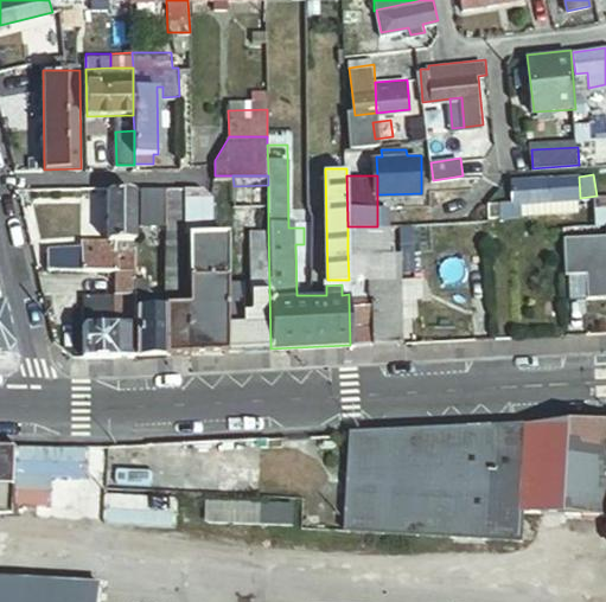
[(579,177),(512,180),(514,200),(505,200),(506,215),(520,213),(520,202),(580,198),(579,177)]
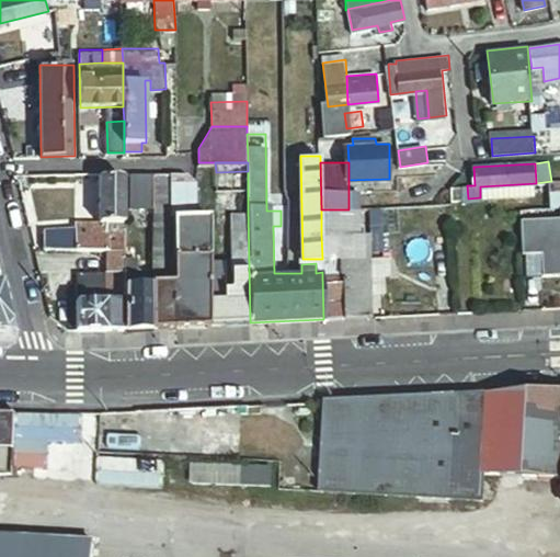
[(216,191),(248,190),(248,171),(216,172),(216,191)]
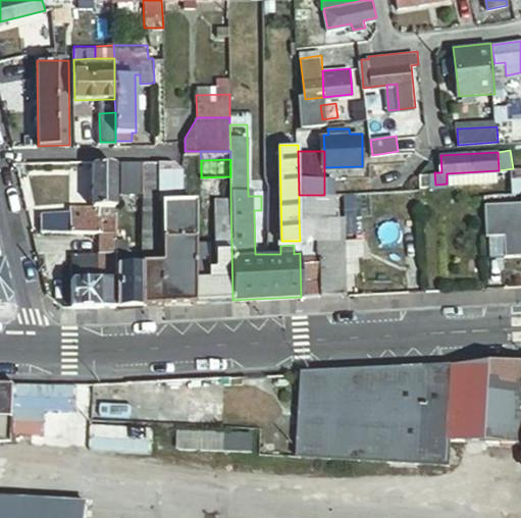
[(159,200),(158,160),(142,161),(142,193),(142,263),(142,305),(197,302),(196,278),(210,277),(210,266),(211,266),(210,242),(197,242),(196,199),(184,199),(159,200)]
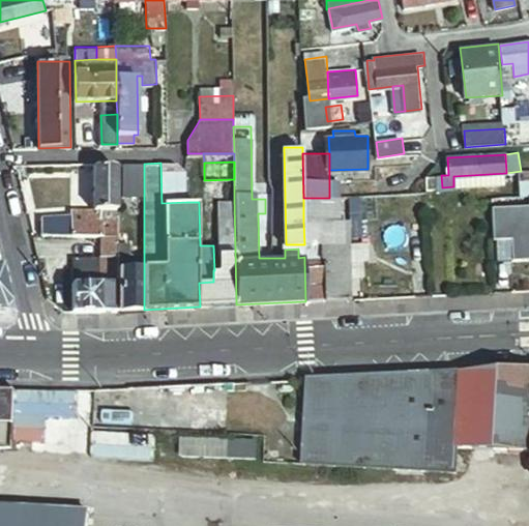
[(179,163),(160,163),(162,203),(186,202),(184,169),(179,163)]
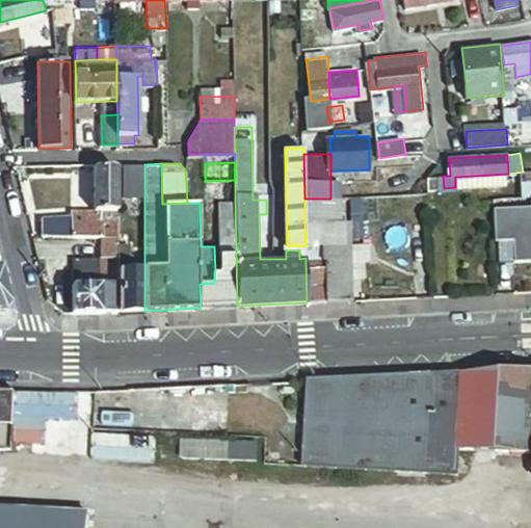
[(117,235),(116,164),(95,164),(96,208),(72,209),(72,217),(72,235),(102,234),(117,235)]
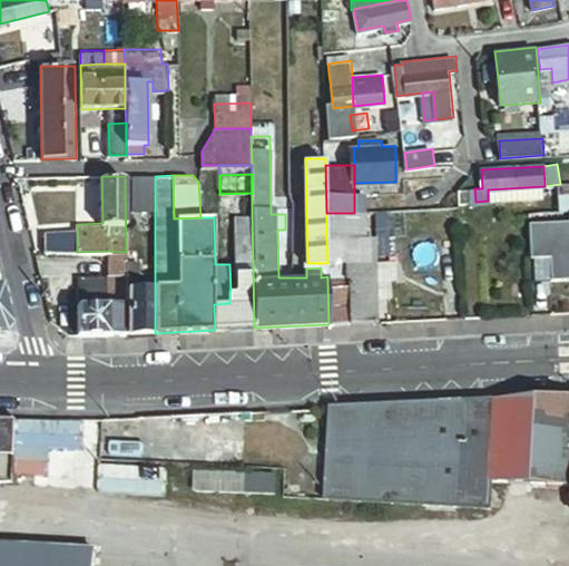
[(155,211),(155,176),(131,176),(133,211),(155,211)]
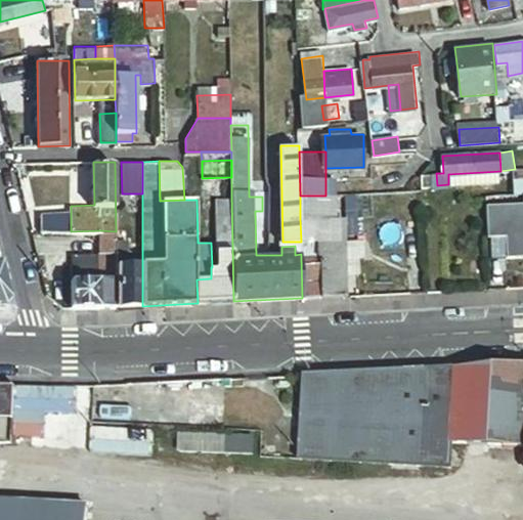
[(522,169),(514,170),(515,191),(522,190),(522,169)]
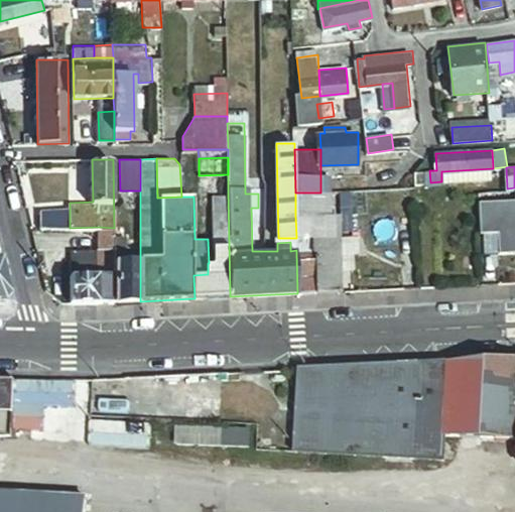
[(441,171),(441,181),(494,178),(493,168),(441,171)]
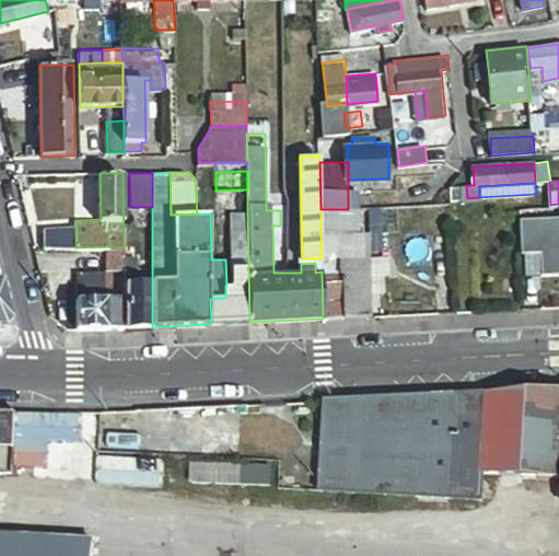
[(359,190),(348,190),(348,209),(359,208),(359,190)]
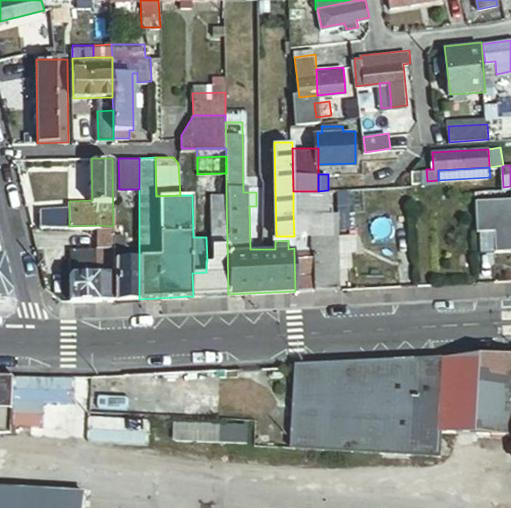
[(328,190),(318,191),(319,213),(329,213),(328,190)]
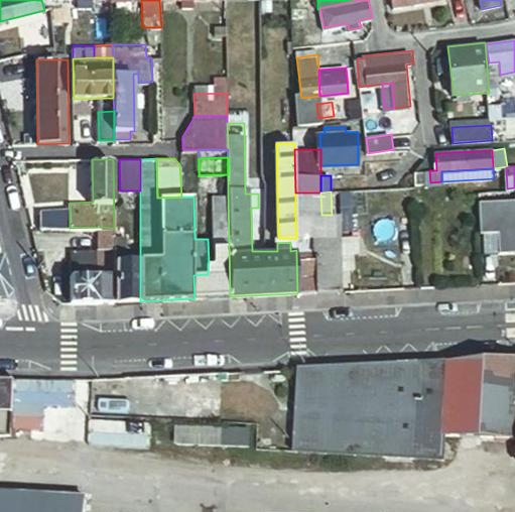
[(322,215),(320,193),(295,193),(295,216),(322,215)]
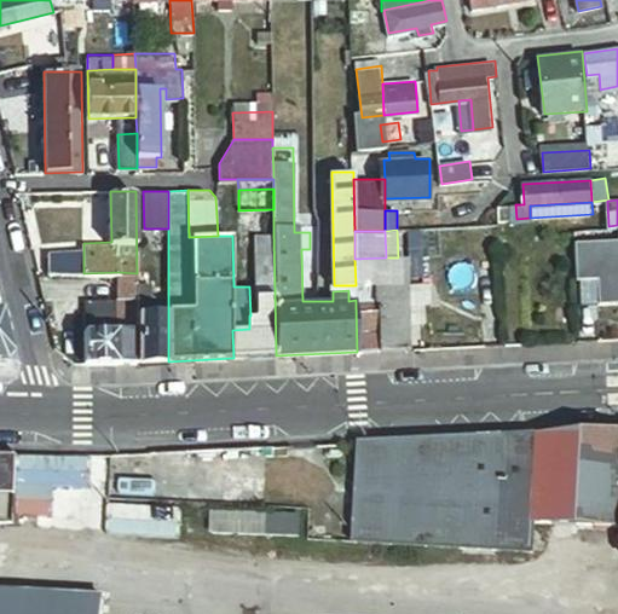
[(234,358),(276,355),(273,232),(254,232),(255,281),(255,316),(250,316),(249,316),(249,329),(232,330),(234,358)]
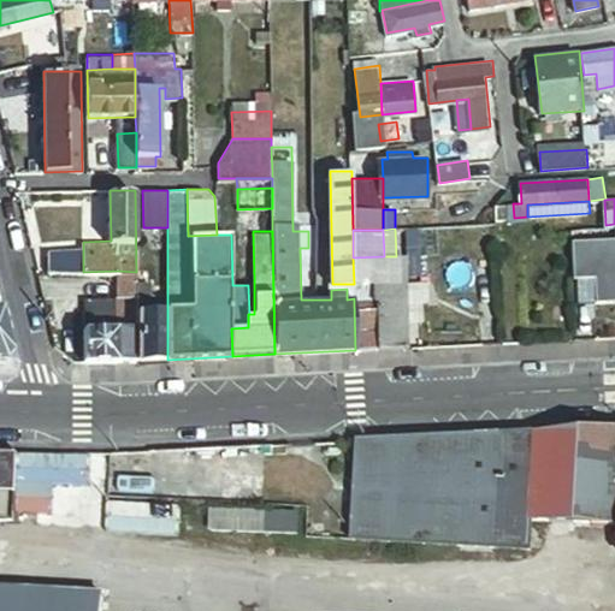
[(241,280),(254,279),(253,231),(241,232),(240,233),(241,280)]
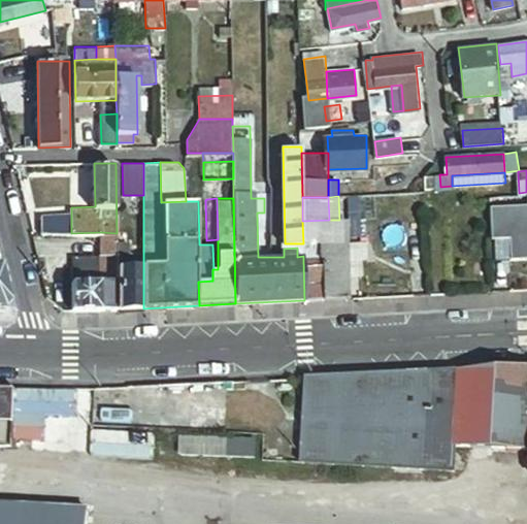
[(526,202),(491,205),(492,210),(493,229),(493,236),(509,235),(511,257),(526,255),(526,202)]
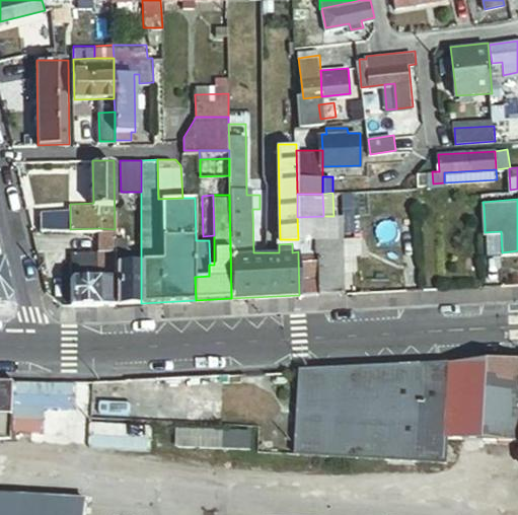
[(43,228),(70,229),(70,212),(43,212),(43,228)]
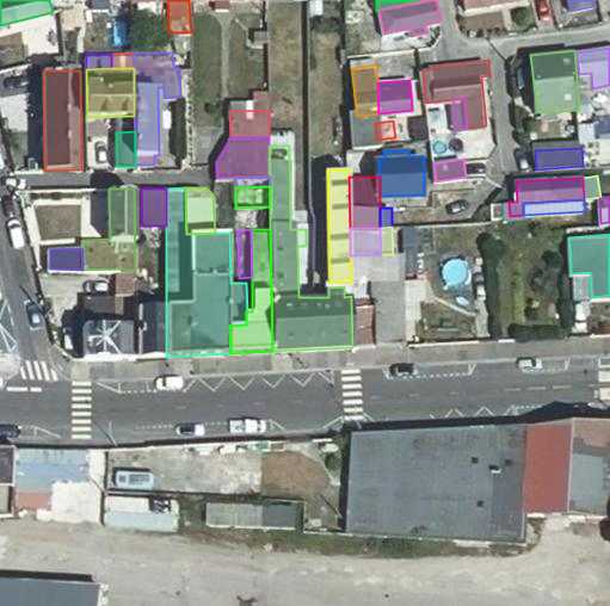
[(381,345),(381,254),(350,255),(351,282),(351,296),(351,301),(379,301),(379,346),(381,345)]
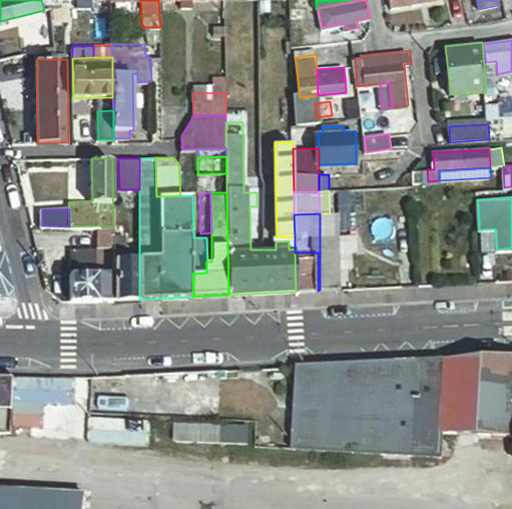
[(330,213),(320,213),(320,290),(340,289),(338,213),(330,213)]
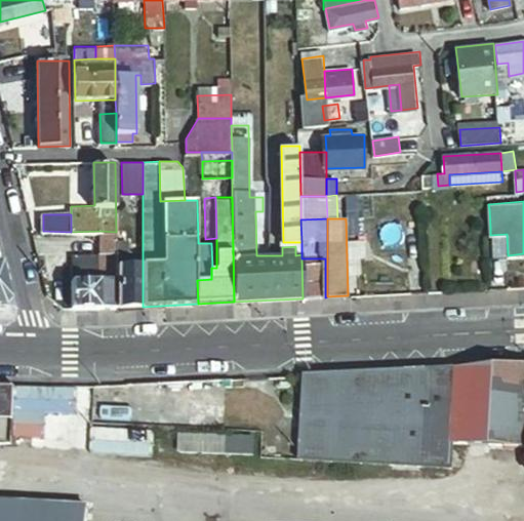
[(101,231),(99,279),(116,279),(116,233),(116,232),(101,231)]
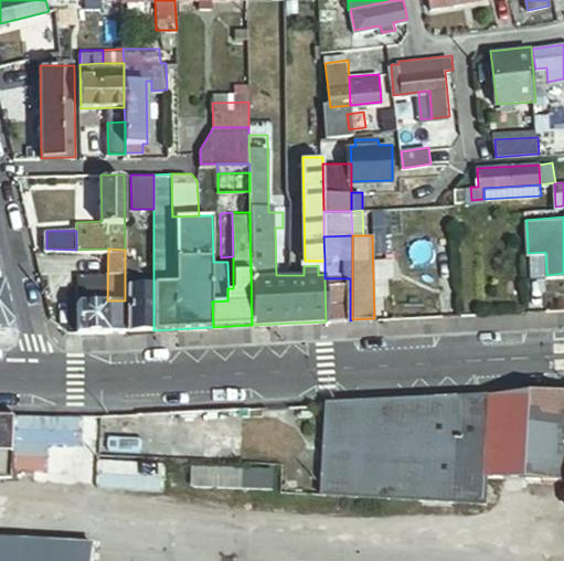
[(125,300),(125,330),(153,330),(153,285),(131,285),(131,277),(134,277),(134,274),(139,274),(139,258),(132,258),(132,251),(125,251),(125,300)]
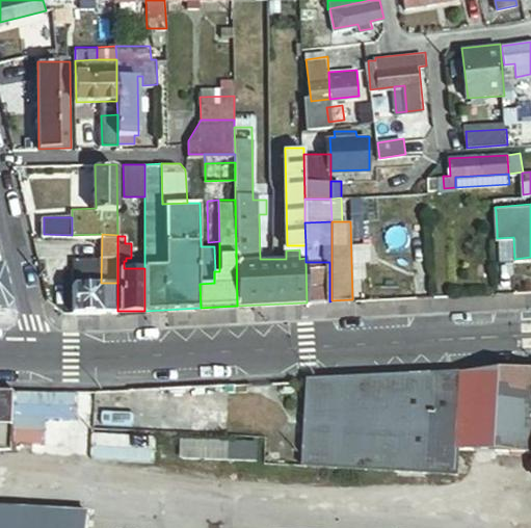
[(0,310),(4,310),(6,310),(8,309),(9,307),(10,306),(10,302),(0,258),(0,310)]
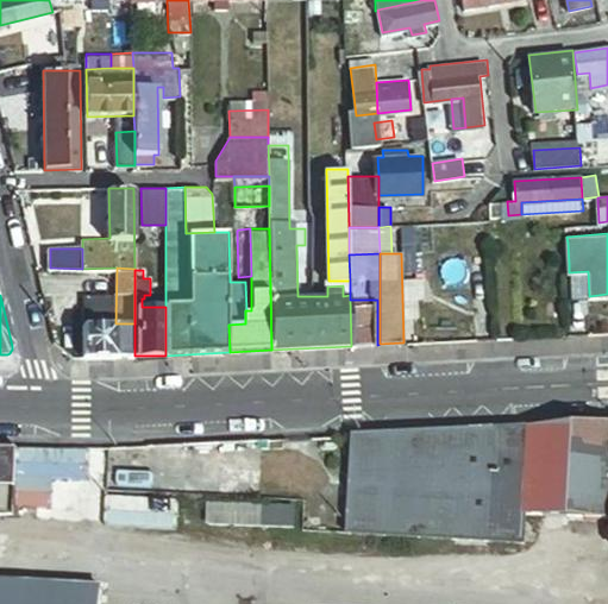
[(351,346),(377,345),(377,300),(350,300),(351,346)]
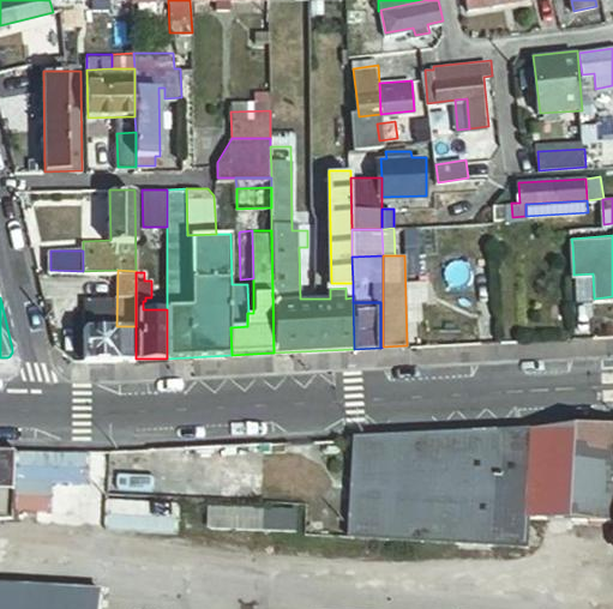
[(83,326),(83,359),(136,359),(136,326),(116,326),(83,326)]
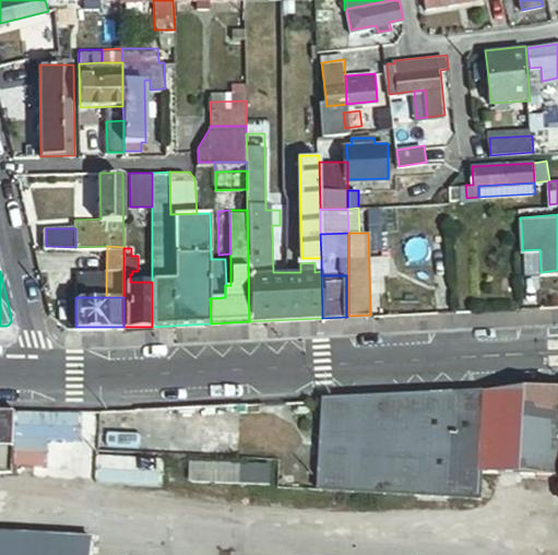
[(557,384),(481,388),(476,471),(557,474),(557,467),(557,384)]
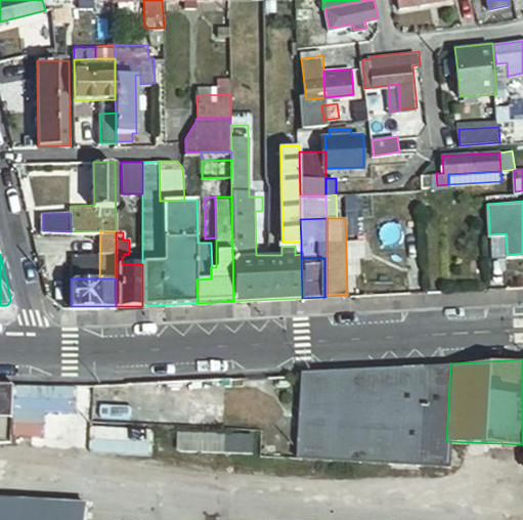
[(446,441),(450,363),(298,371),(294,458),(445,466),(446,441)]
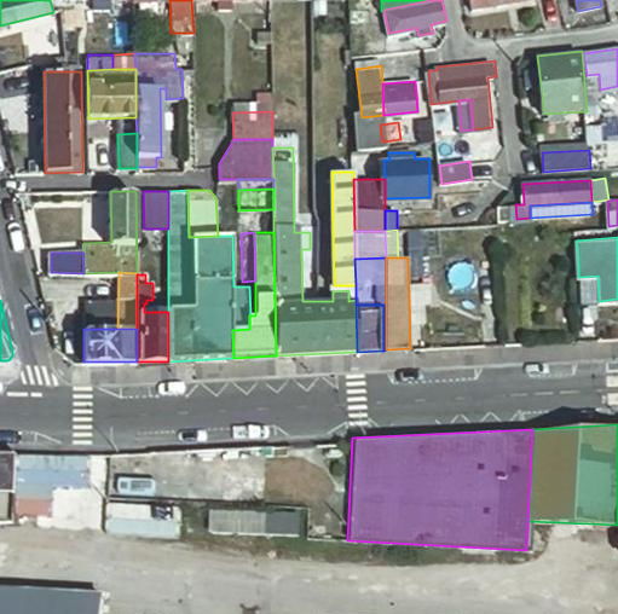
[(260,500),(261,442),(104,450),(103,494),(260,500)]
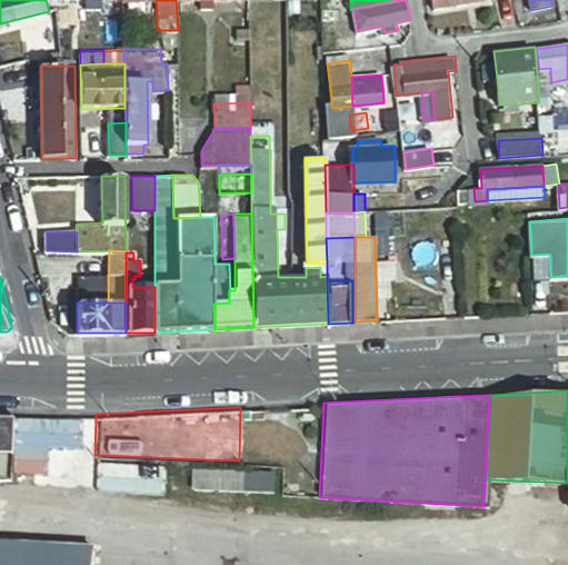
[(270,471),(190,468),(189,487),(269,491),(270,471)]
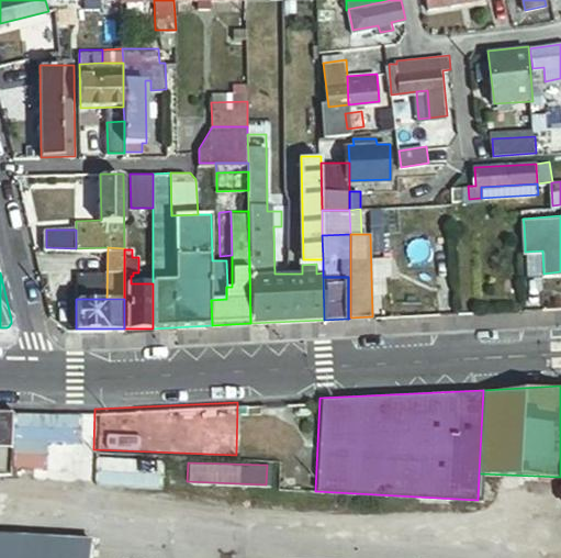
[(0,557),(87,557),(89,539),(0,534),(0,557)]
